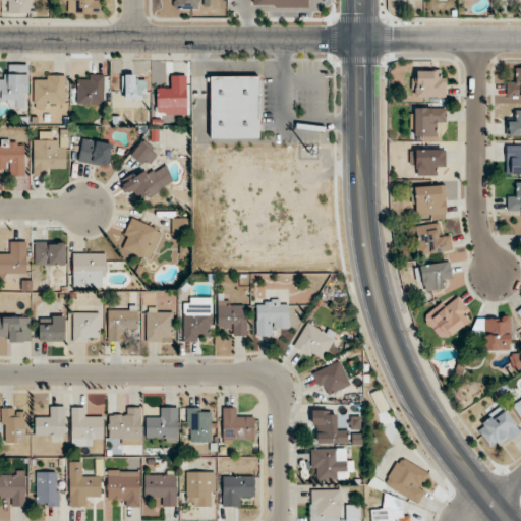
[(30,13),(30,0),(0,0),(0,3),(10,3),(10,13),(30,13)]
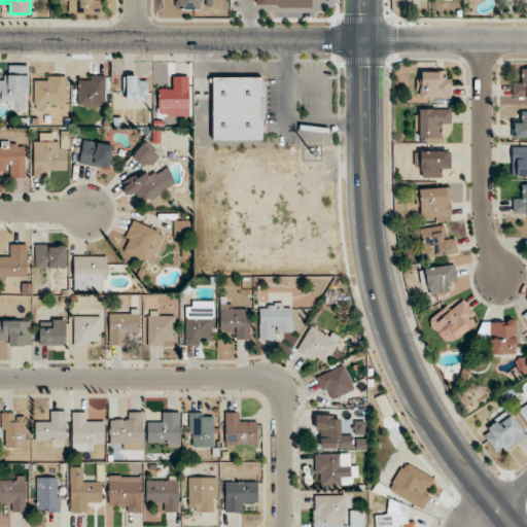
[(101,15),(100,0),(65,0),(65,15),(101,15)]
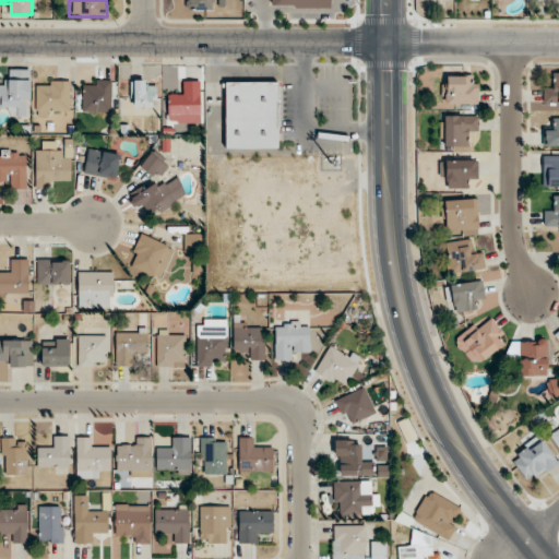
[(213,0),(189,0),(189,11),(213,11),(213,0)]
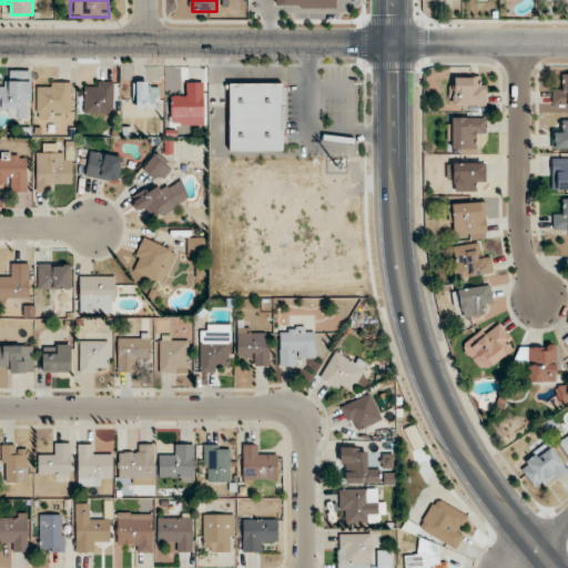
[(31,71),(10,71),(10,82),(0,81),(0,112),(19,112),(19,104),(31,104),(31,71)]
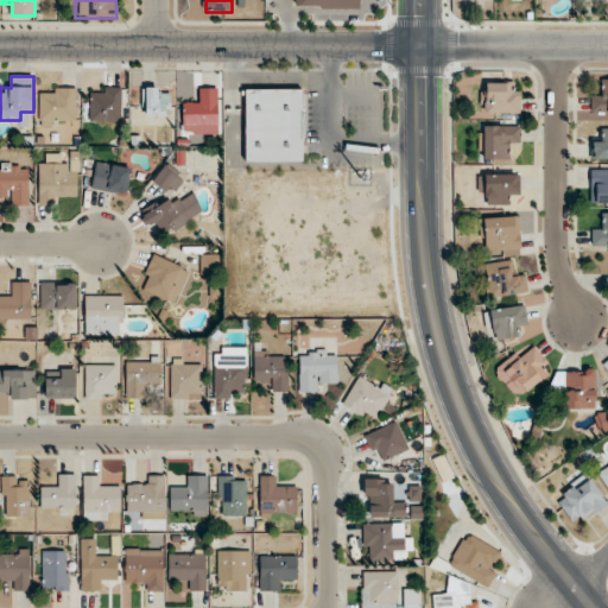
[(485,114),(520,114),(520,82),(485,82),(485,114)]
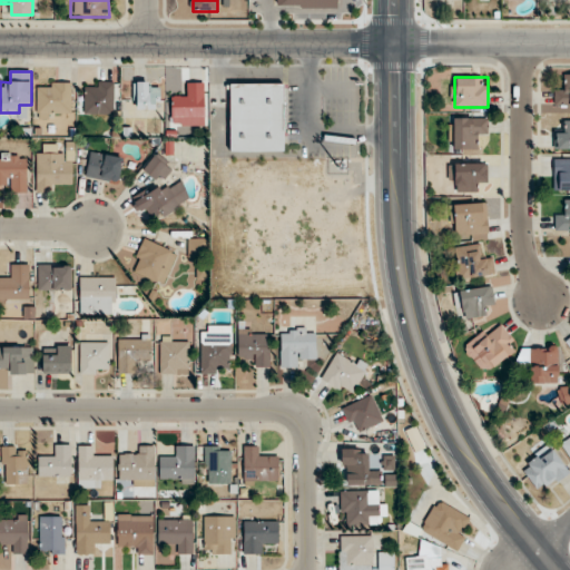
[(37,119),(70,119),(70,82),(37,82),(37,119)]
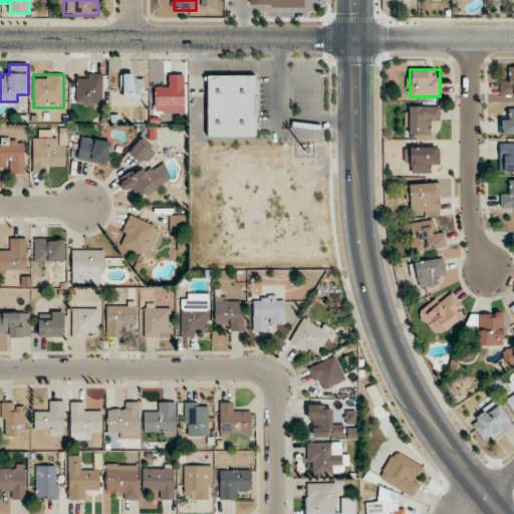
[(101,74),(76,74),(76,103),(101,103),(101,74)]
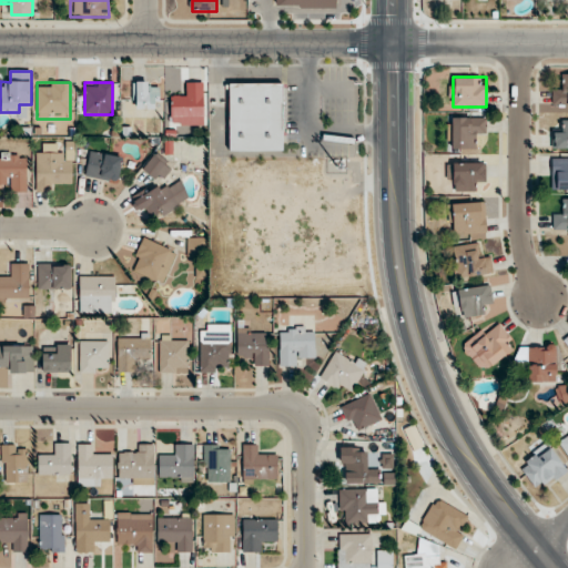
[(156,117),(156,82),(135,82),(135,117),(156,117)]
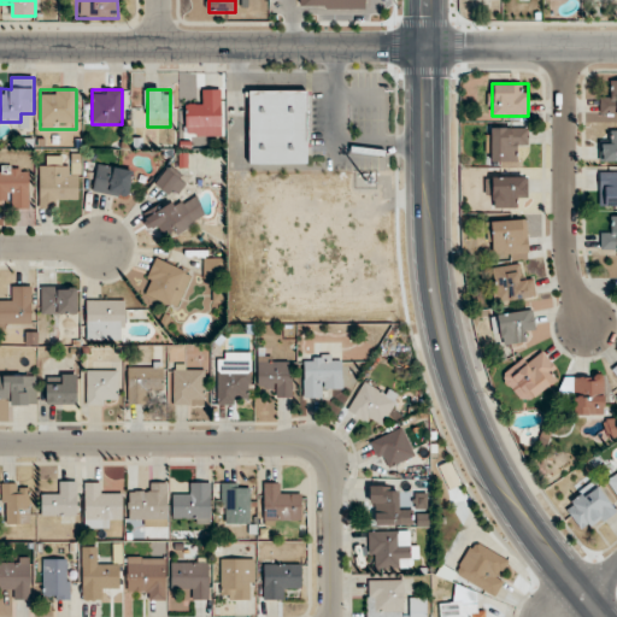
[(221,89),(198,89),(198,103),(186,103),(186,128),(221,128),(221,89)]
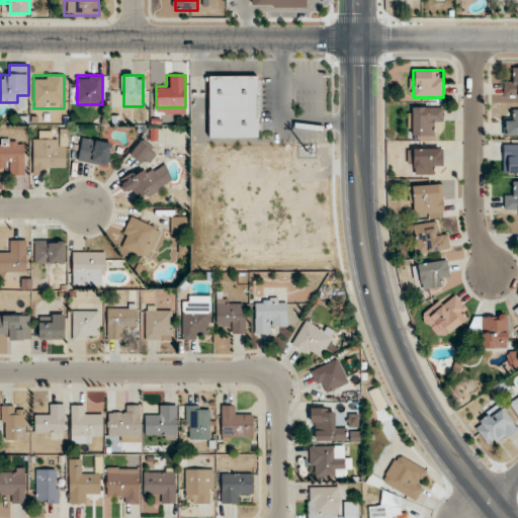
[(208,139),(257,139),(257,77),(208,77),(208,139)]
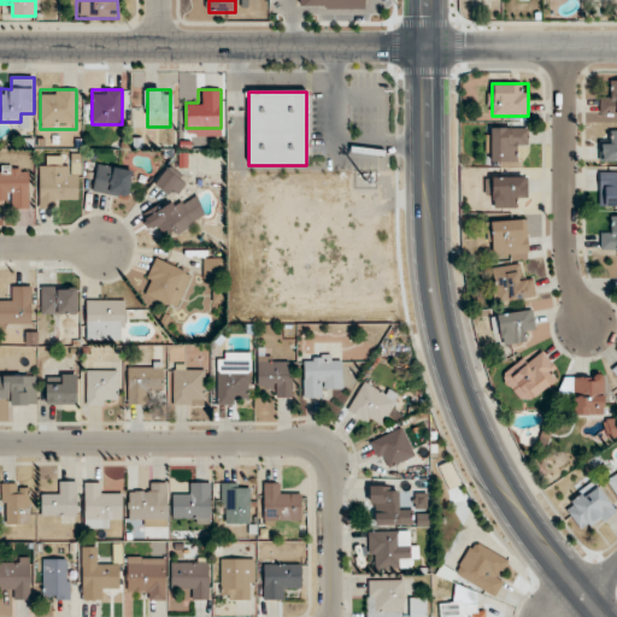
[(489,128),(489,163),(515,163),(515,150),(527,150),(527,128),(489,128)]
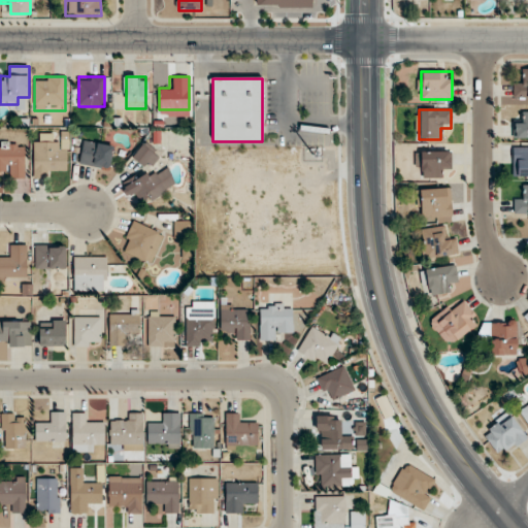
[(67,170),(67,144),(53,144),(53,135),(33,135),(33,177),(48,177),(48,170),(67,170)]
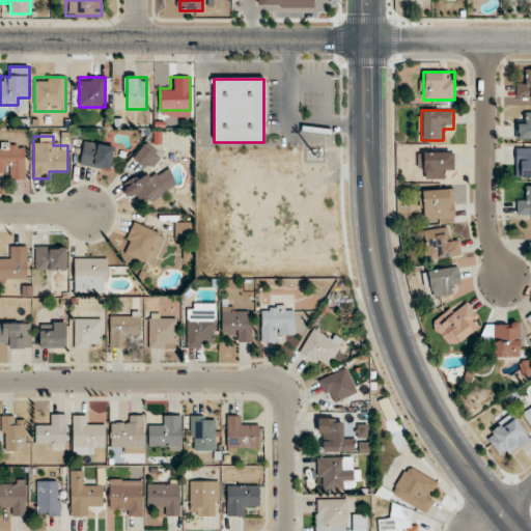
[(80,165),(110,170),(113,147),(84,142),(80,165)]
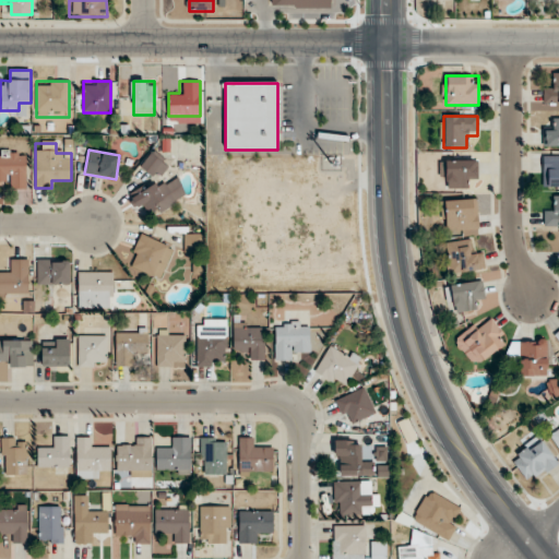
[(0,188),(26,188),(26,151),(0,151),(0,188)]
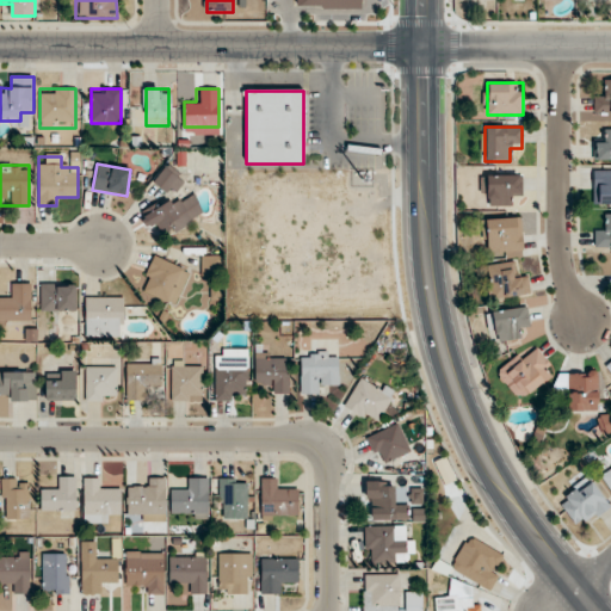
[(185,181),(170,165),(153,180),(168,197),(185,181)]
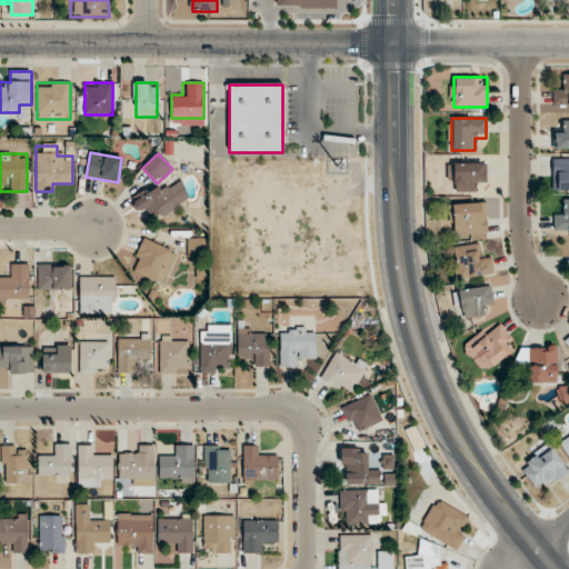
[(475,191),(475,181),(486,181),(486,163),(451,163),(451,191),(475,191)]
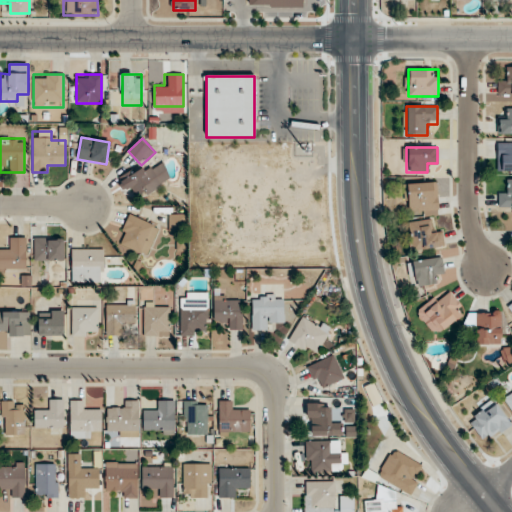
[(120,184),(127,195),(135,189),(141,199),(172,179),(159,159),(120,184)]
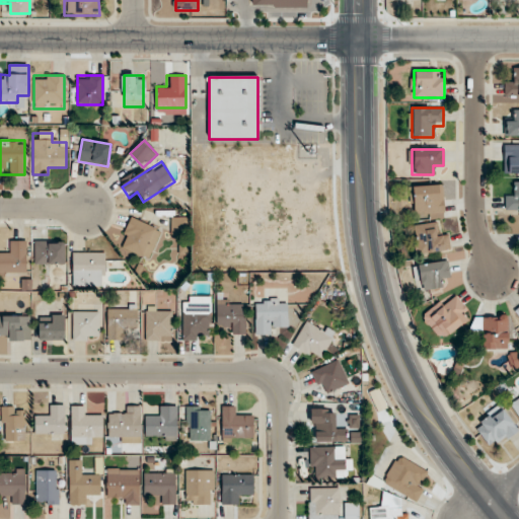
[(443,186),(411,186),(411,209),(423,209),(423,218),(444,218),(443,186)]
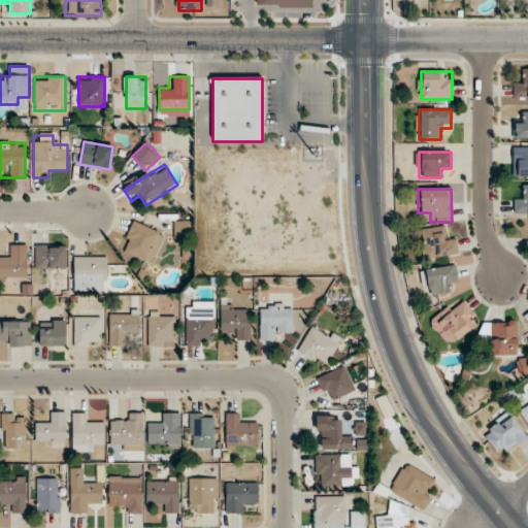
[(149,265),(164,235),(134,221),(120,251),(149,265)]
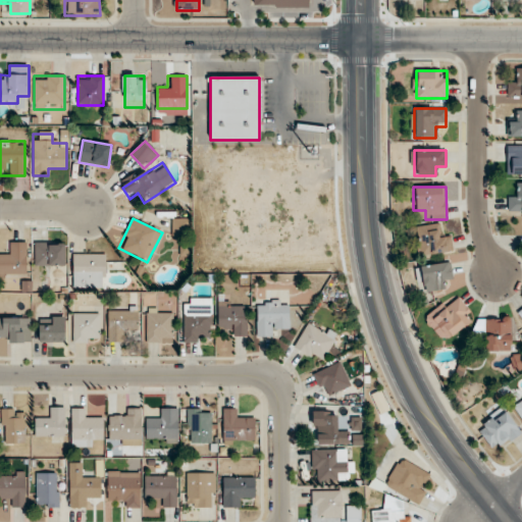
[(439,224),(417,226),(420,256),(452,253),(450,232),(440,233),(439,224)]
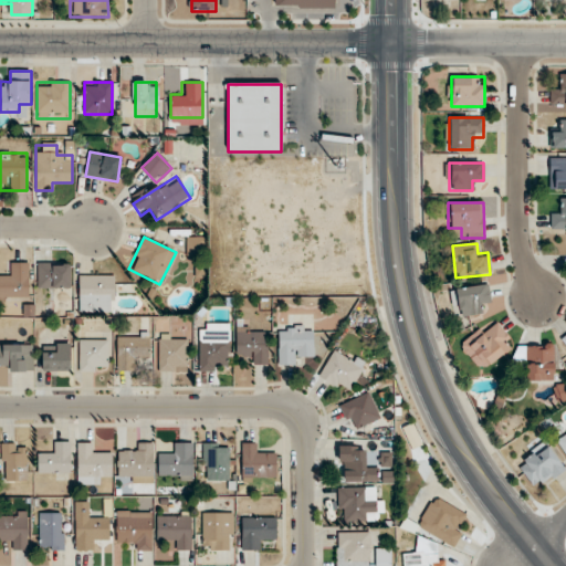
[(29,263),(7,263),(7,274),(0,273),(0,299),(29,299),(29,263)]
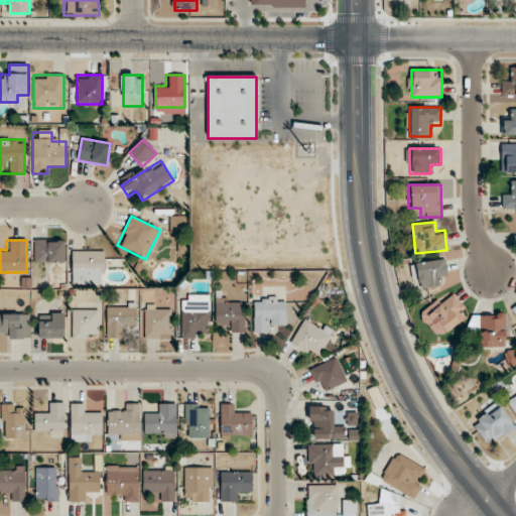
[(34,263),(63,263),(63,240),(34,240),(34,263)]
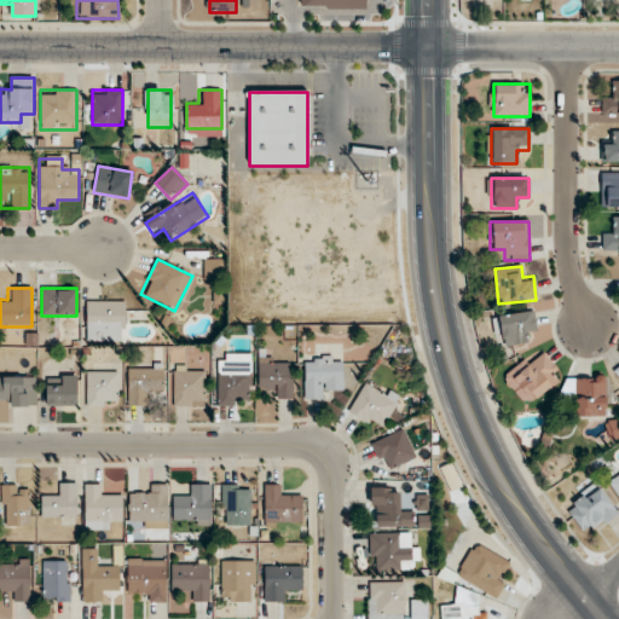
[(86,301),(86,342),(125,342),(125,301),(86,301)]
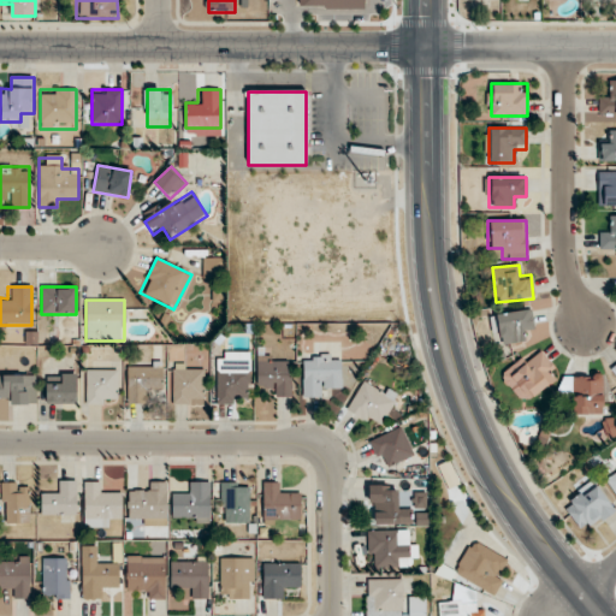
[(525,330),(532,331),(533,312),(497,311),(496,343),(525,344),(525,330)]
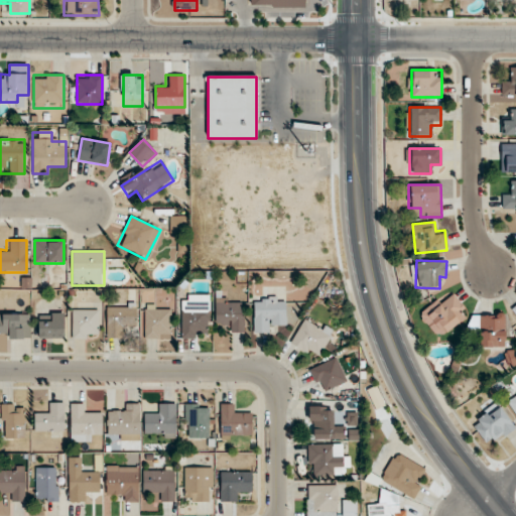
[(446,336),(468,309),(448,294),(427,321),(446,336)]
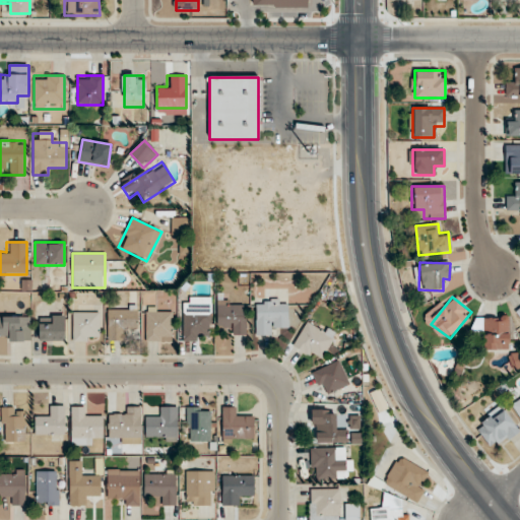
[(256,336),(277,336),(277,327),(286,327),(286,300),(256,300),(256,336)]
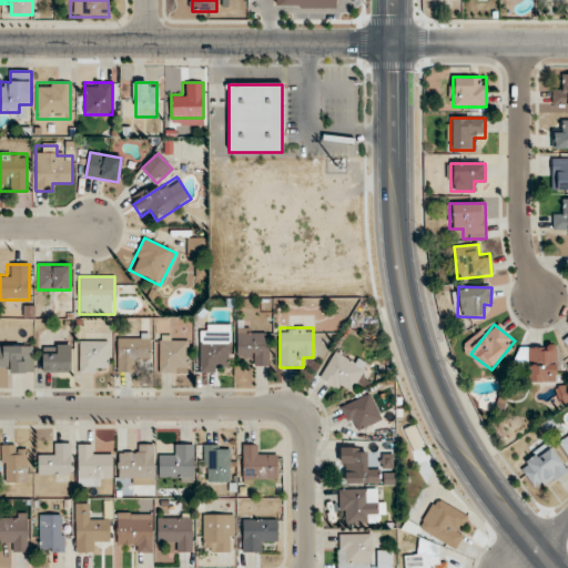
[(231,364),(231,331),(200,331),(200,373),(221,373),(221,364),(231,364)]
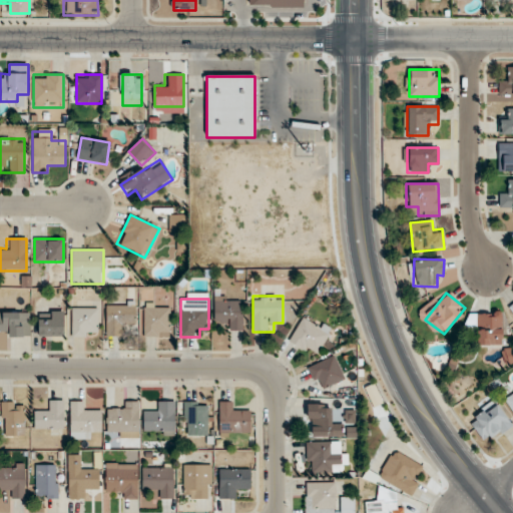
[(224,331),(241,331),(241,300),(213,300),(213,321),(224,321),(224,331)]
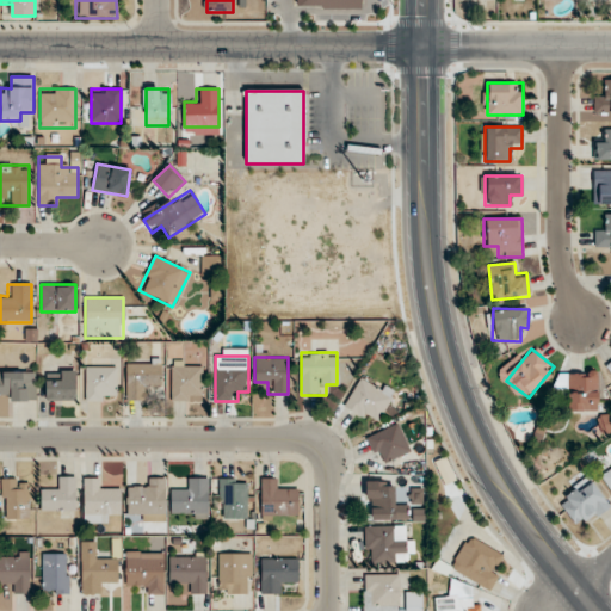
[(127,400),(149,400),(149,389),(160,389),(160,363),(127,363),(127,400)]
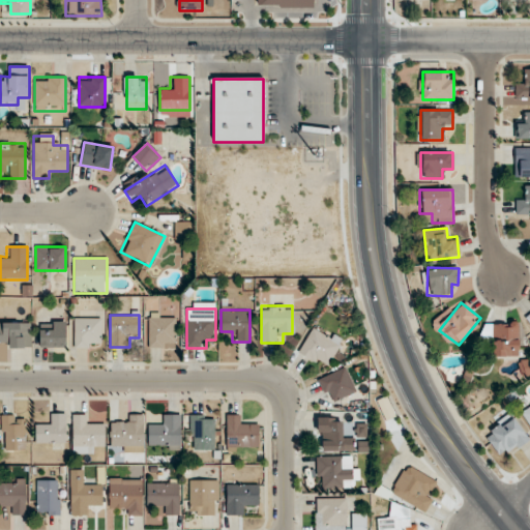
[(149,348),(175,348),(175,317),(149,317),(149,348)]
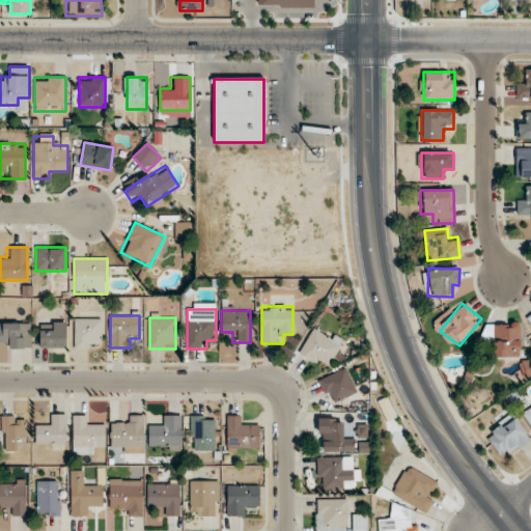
[(74,348),(102,348),(102,319),(74,319),(74,348)]
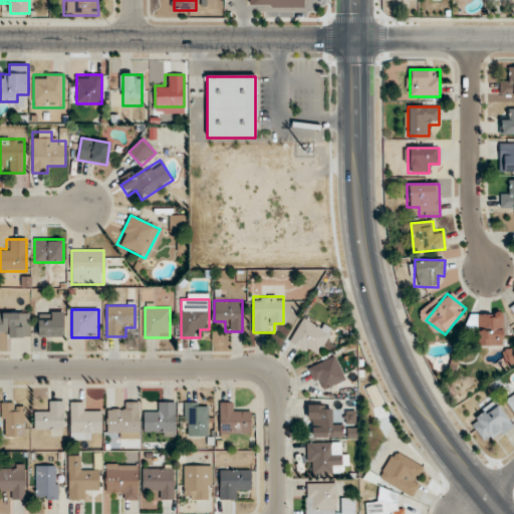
[(29,313),(0,312),(0,337),(29,337),(29,313)]
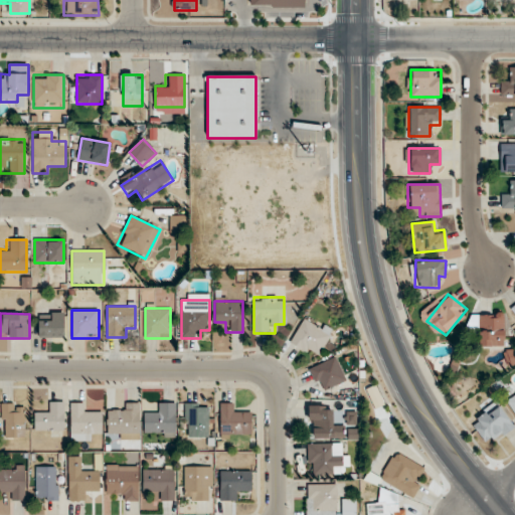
[(38,338),(62,338),(62,313),(38,313),(38,338)]
